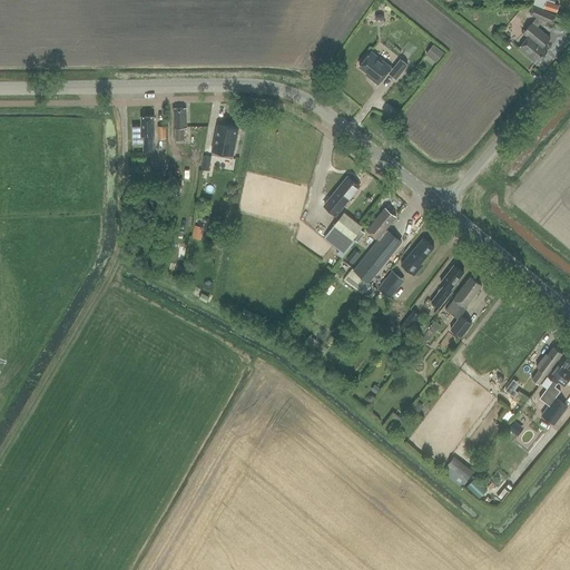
[(557,13),(560,6),(547,1),(544,9),(557,13)]
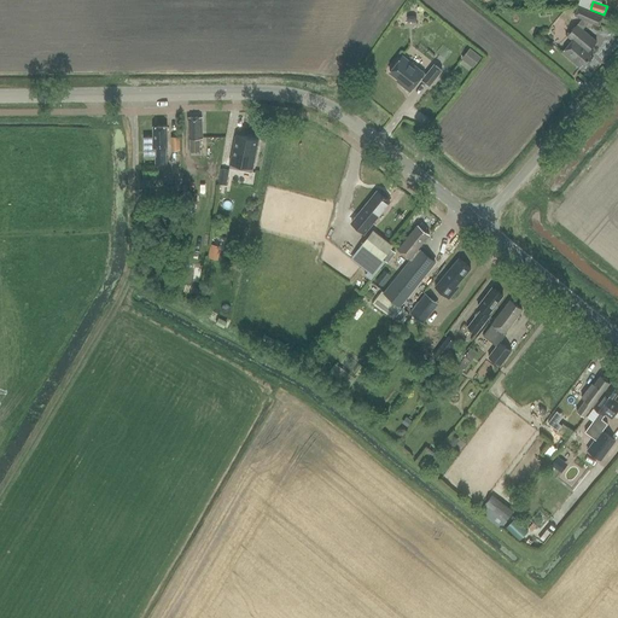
[(577,25),(577,24),(567,36),(573,40),(563,53),(581,68),(583,65),(586,66),(594,58),(590,56),(594,52),(590,50),(598,41),(583,29),(589,22),(599,25),(602,17),(578,6),(575,16),(583,19),(577,25)]
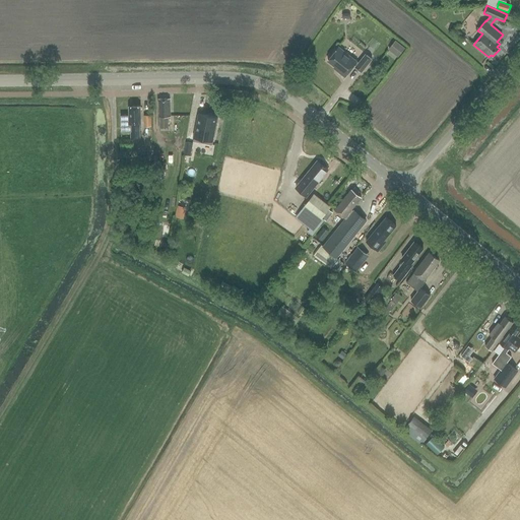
[(460,42),(464,37),(455,28),(451,34),(460,42)]
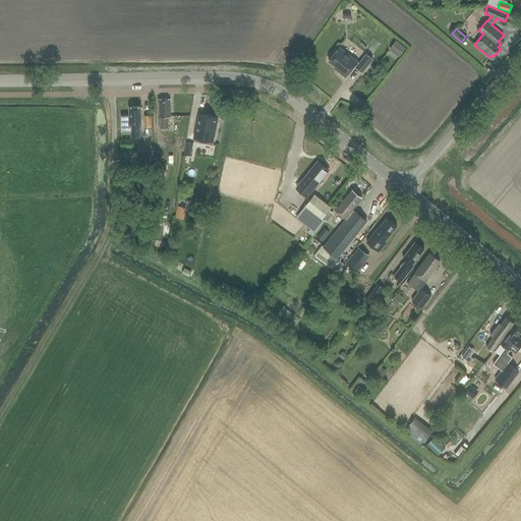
[(406,48),(397,41),(390,50),(399,57),(406,48)]
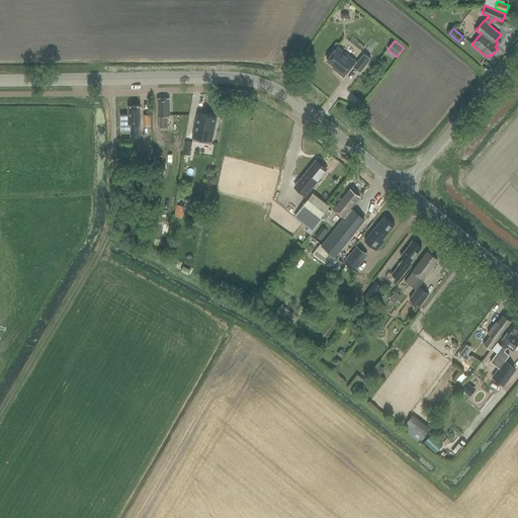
[(336,71),(344,77),(352,66),(360,72),(370,59),(364,54),(357,63),(338,47),(327,61),(338,69),(336,71)]
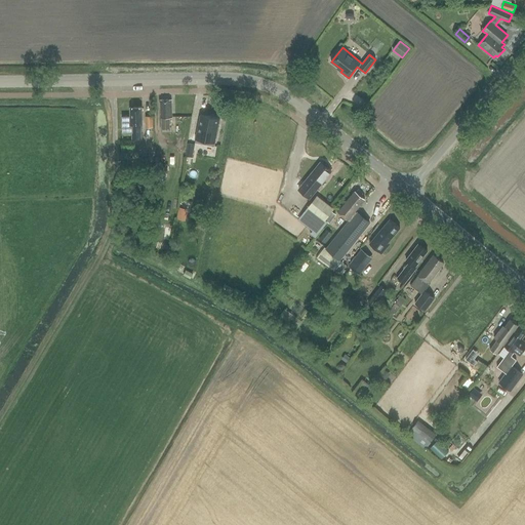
[(172,118),(172,99),(160,99),(161,118),(161,128),(169,128),(169,118),(172,118)]
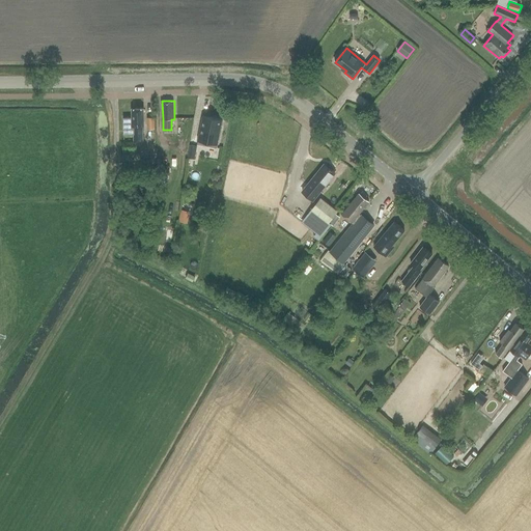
[(134,140),(142,140),(142,127),(143,127),(143,108),(132,109),(132,118),(123,118),(123,134),(134,134),(134,140)]
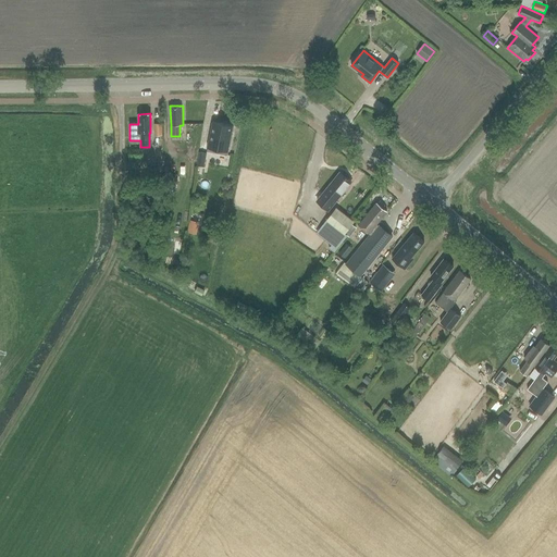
[(229,151),(233,126),(213,122),(207,151),(220,155),(221,150),(229,151)]
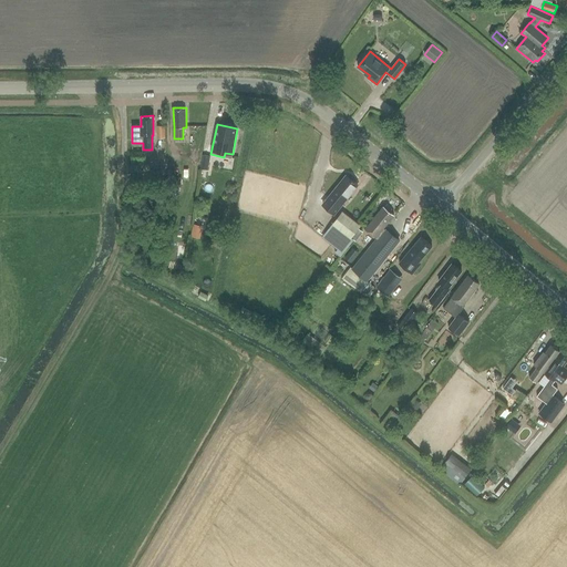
[(145,163),(145,152),(133,153),(133,163),(145,163)]
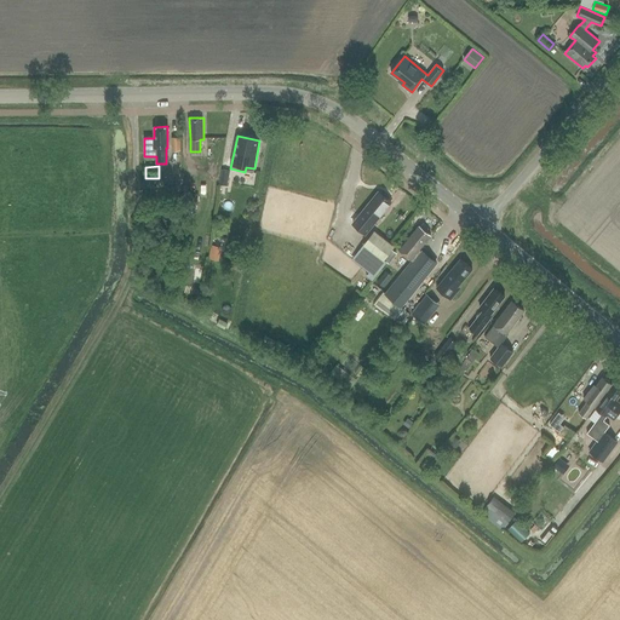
[(230,171),(223,170),(219,184),(228,187),(230,171)]
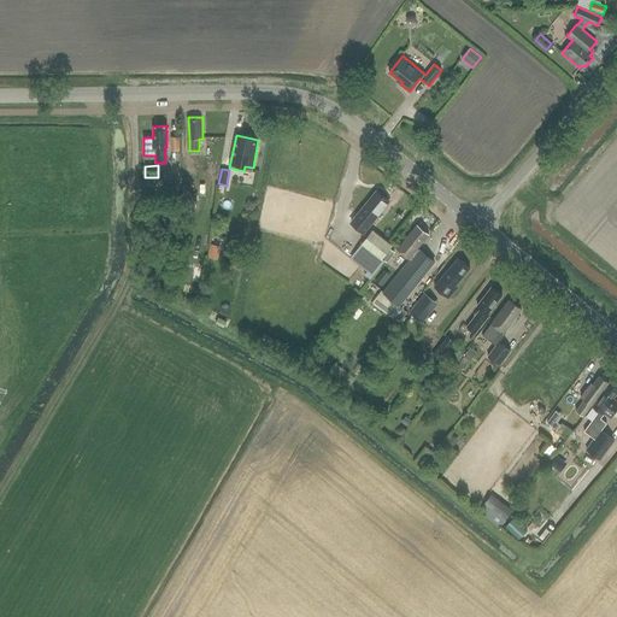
[(389,201),(376,192),(358,215),(352,223),(364,233),(389,201)]
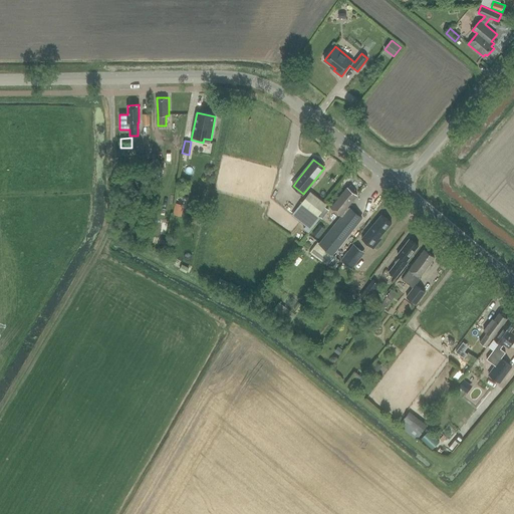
[(349,209),(347,208),(357,195),(347,188),(331,208),(342,217),(336,226),(347,234),(360,217),(349,208),(349,209)]
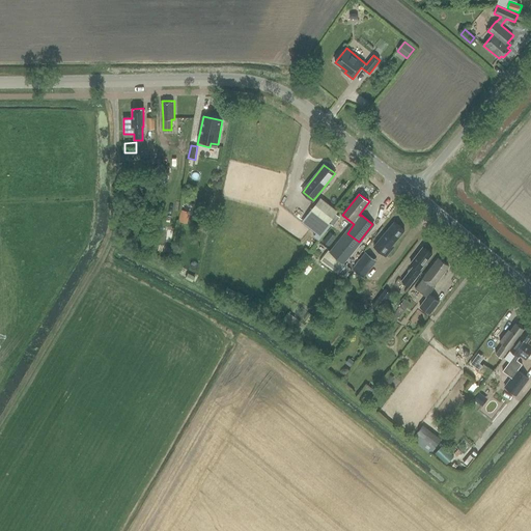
[(330,222),(338,212),(322,198),(304,220),(322,235),(331,223),(330,222)]
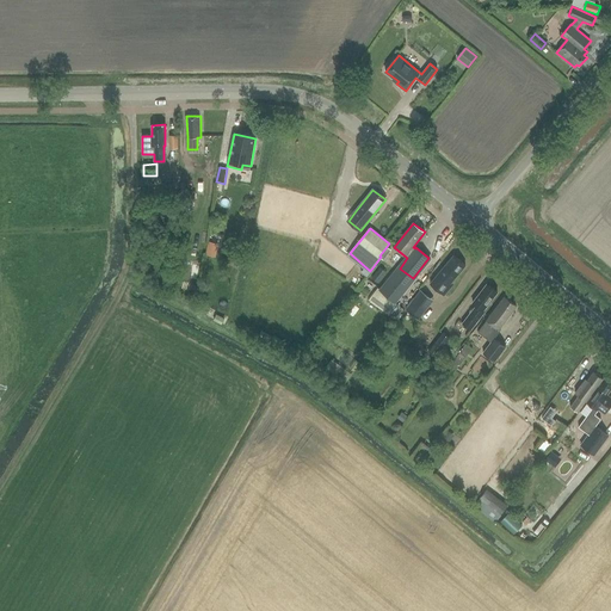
[(218,244),(208,241),(205,255),(216,258),(218,244)]
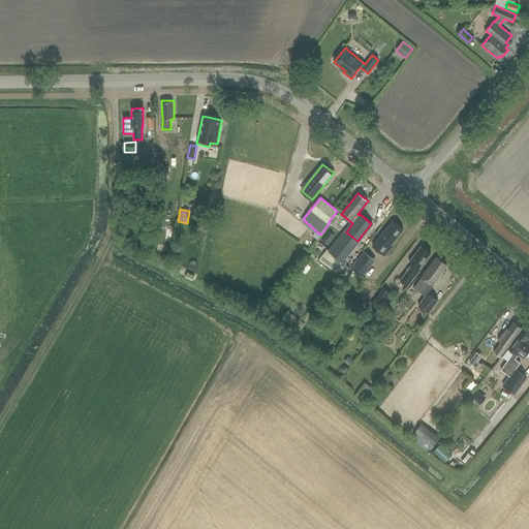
[(402,230),(393,222),(372,246),(384,256),(391,248),(389,246),(402,230)]
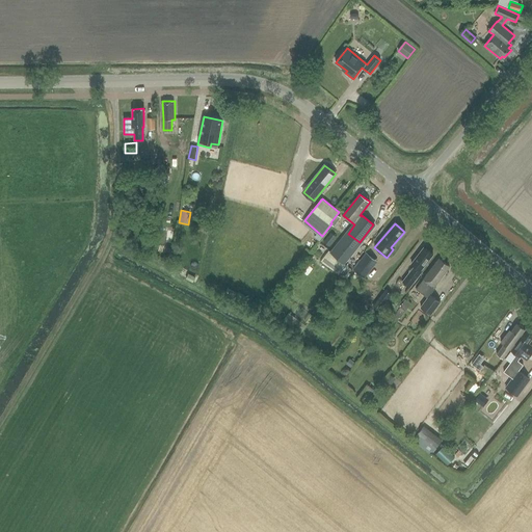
[(409,287),(422,271),(421,270),(433,255),(424,247),(411,264),(415,266),(402,282),(409,287)]
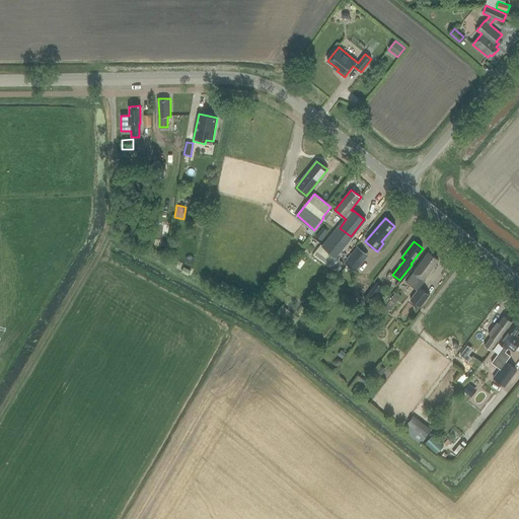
[(354,251),(345,263),(354,270),(363,257),(354,251)]
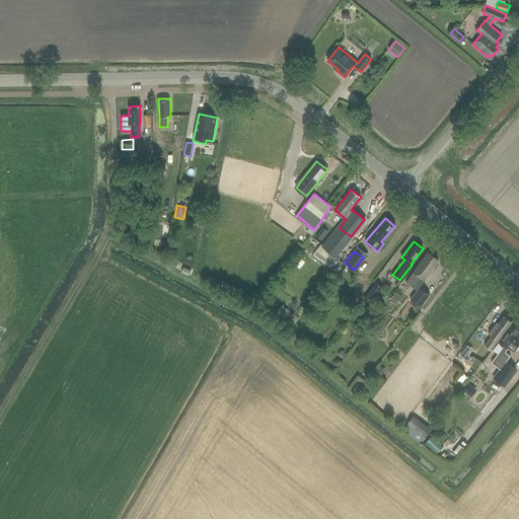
[(439,260),(429,251),(413,272),(414,273),(405,282),(417,290),(410,300),(420,307),(430,294),(420,287),(425,280),(439,260)]
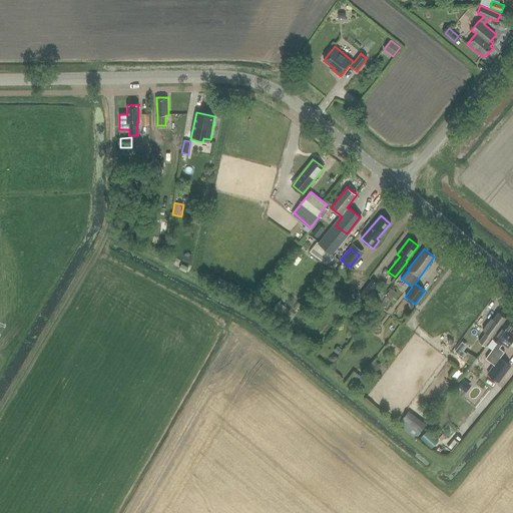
[(360,296),(365,300),(378,283),(372,279),(360,296)]
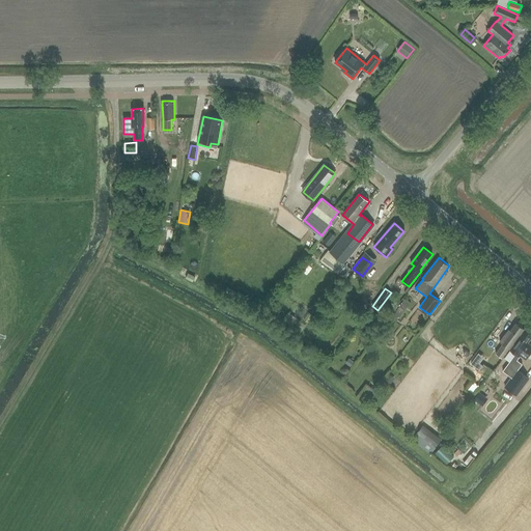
[(395,324),(410,303),(404,299),(392,316),(390,315),(383,326),(389,330),(394,323),(395,324)]
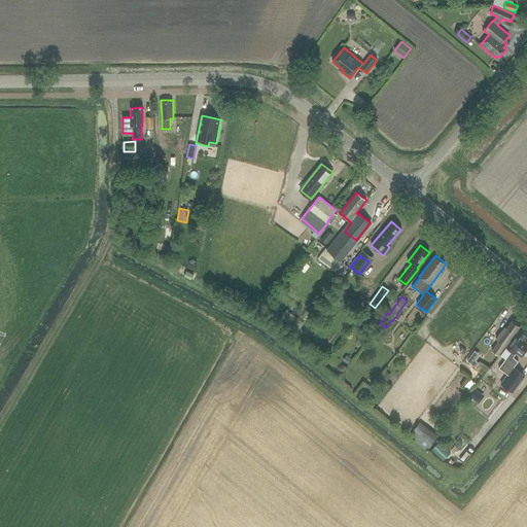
[(498,342),(491,352),(498,356),(520,326),(512,320),(506,327),(504,326),(495,340),(498,342)]
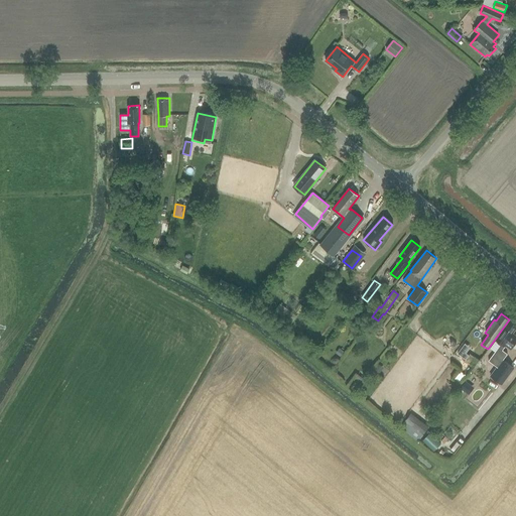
[(505,347),(510,350),(515,342),(515,335),(513,334),(515,329),(515,325),(510,320),(496,341),(501,345),(498,348),(501,351),(505,347)]
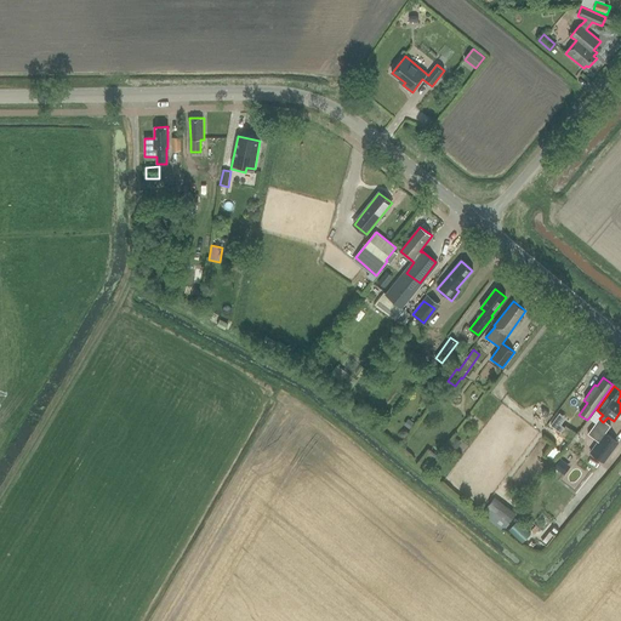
[(577,434),(567,426),(559,434),(570,443),(577,434)]
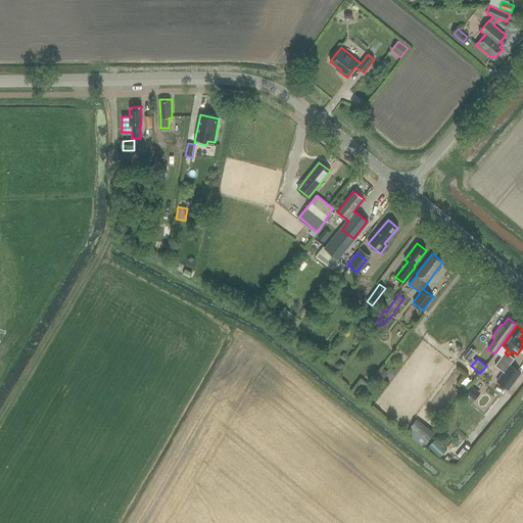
[(496,382),(509,390),(521,373),(509,364),(496,382)]
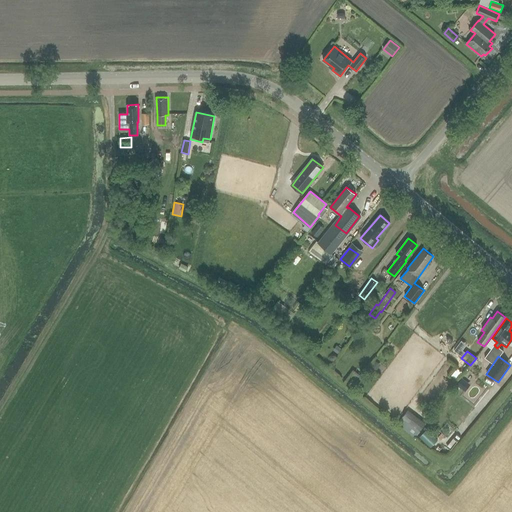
[(409,410),(398,423),(415,437),(426,424),(409,410)]
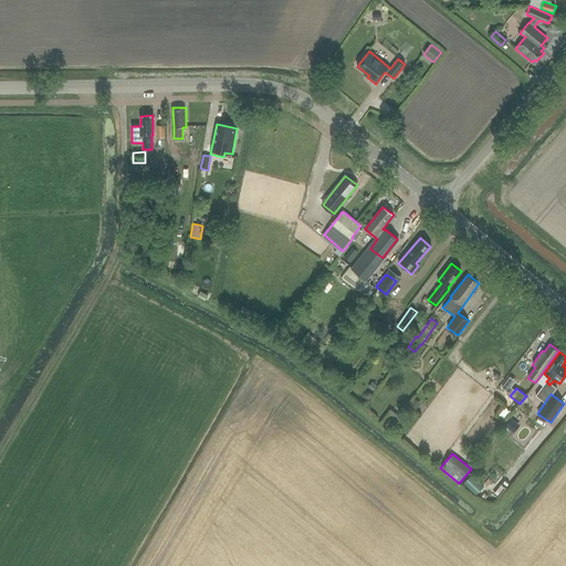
[(484,486),(471,475),(464,483),(477,495),(484,486)]
